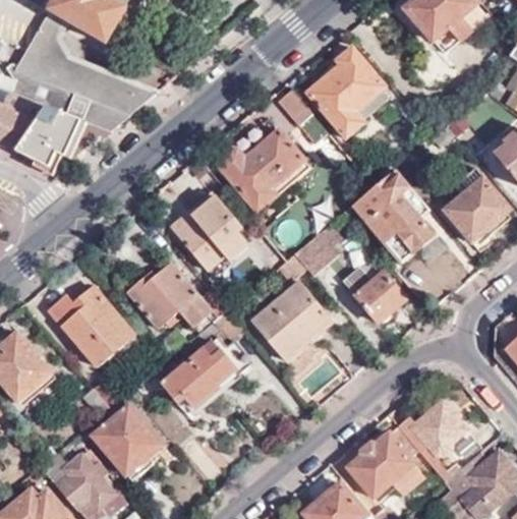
[(31,0),(48,10),(62,19),(105,43),(124,8),(119,5),(122,0),(149,0),(159,6),(162,0),(31,0)]
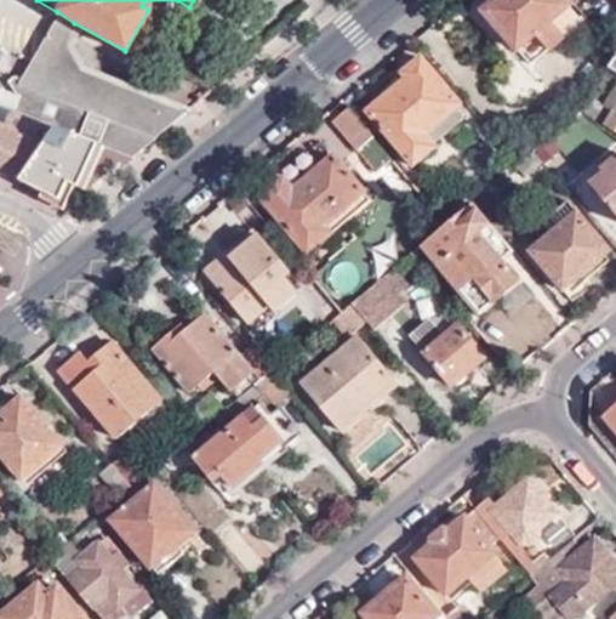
[(525,64),(577,21),(559,0),(484,0),(477,7),(525,64)]
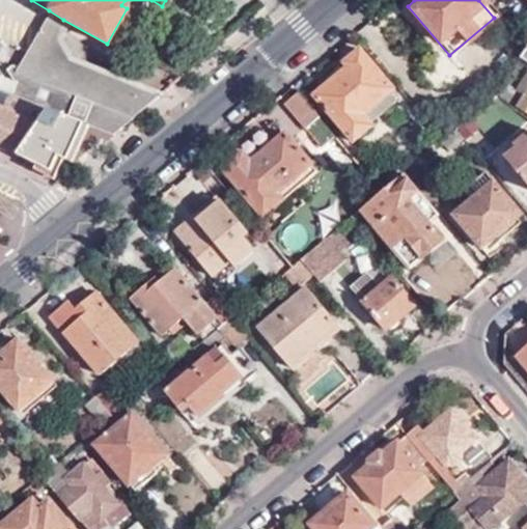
[(53,37),(63,20),(49,10),(38,28),(53,37)]
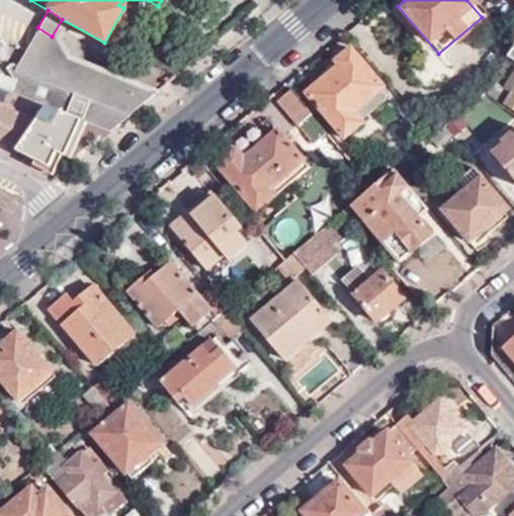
[(126,115),(153,92),(98,71),(50,52),(55,41),(52,36),(37,27),(13,70),(74,94),(112,109),(126,115)]
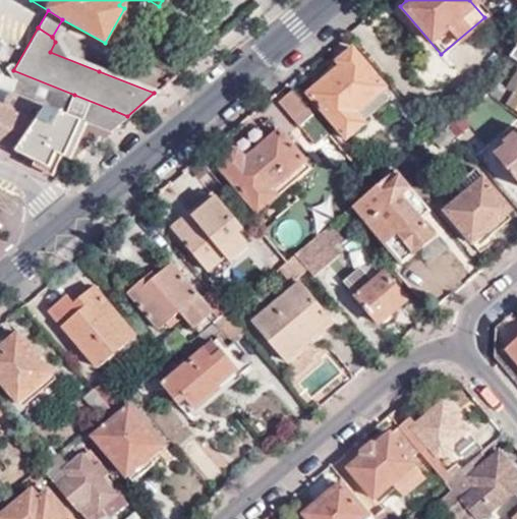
[(304,93),(342,138),(362,122),(353,112),(382,87),(350,47),(334,60),(337,65),(304,93)]
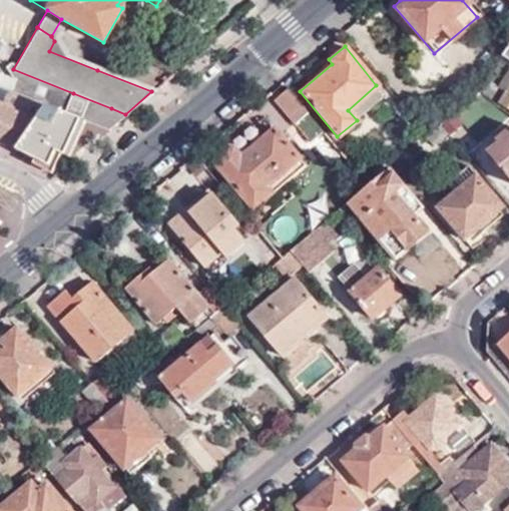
[(508,48),(506,46),(500,55),(508,60),(508,48)]
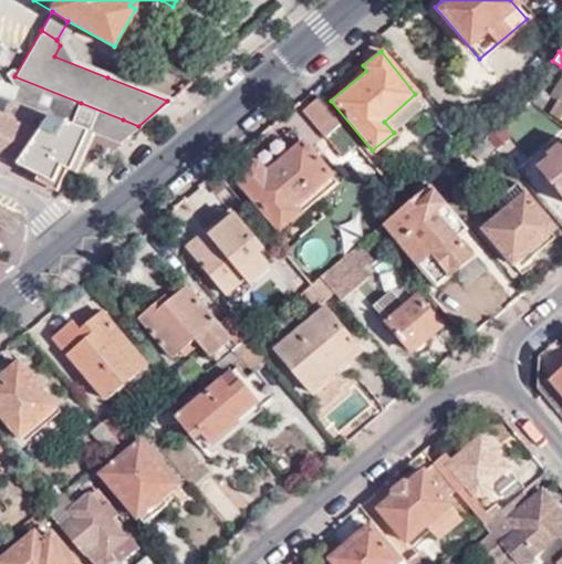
[(113,142),(123,119),(81,103),(14,76),(11,70),(4,73),(12,84),(16,85),(10,100),(40,111),(86,131),(113,142)]
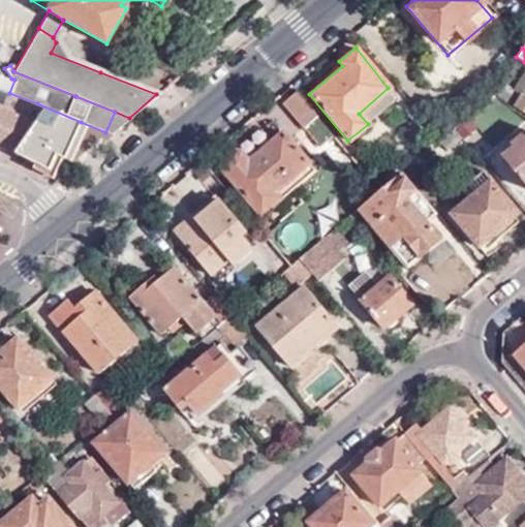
[(524,81),(511,105),(524,113),(524,81)]
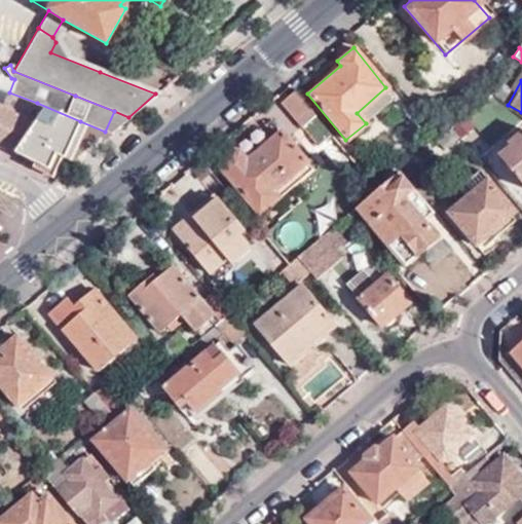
[(0,145),(17,152),(48,167),(54,153),(63,156),(80,121),(37,103),(9,92),(0,88),(0,145)]
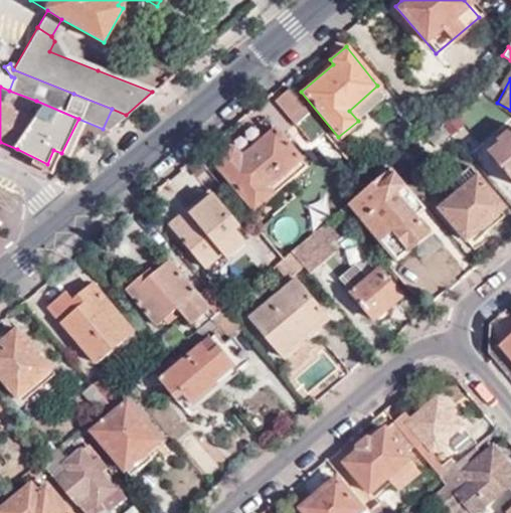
[(292,123),(306,113),(286,89),(273,99),(292,123)]
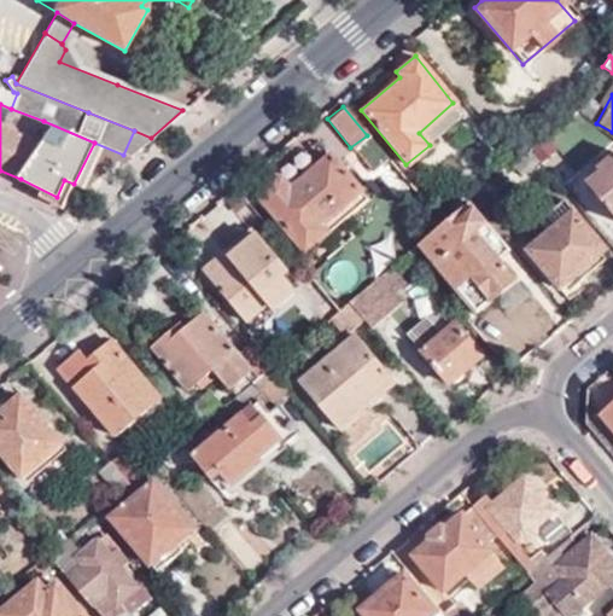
[(128,156),(151,138),(134,131),(123,155),(128,156)]
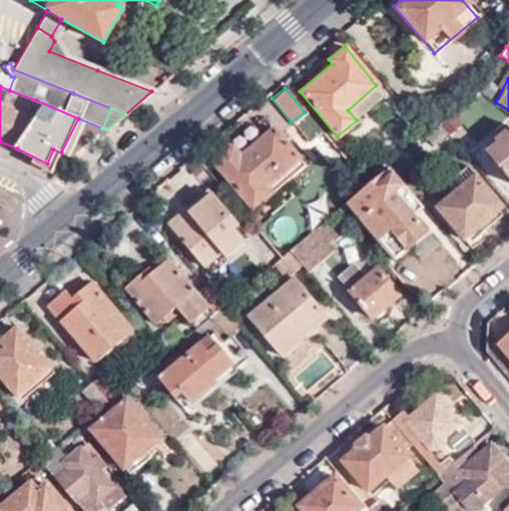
[(445,132),(438,123),(425,133),(424,135),(430,143),(445,132)]
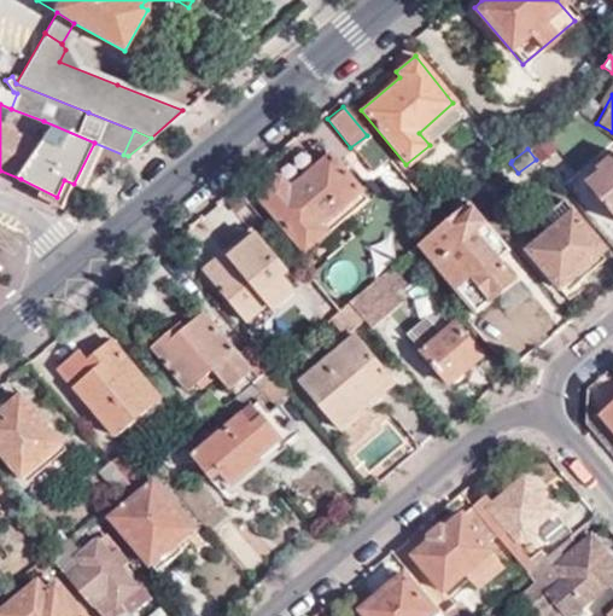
[(584,184),(612,218),(612,150),(594,168),(597,172),(584,184)]
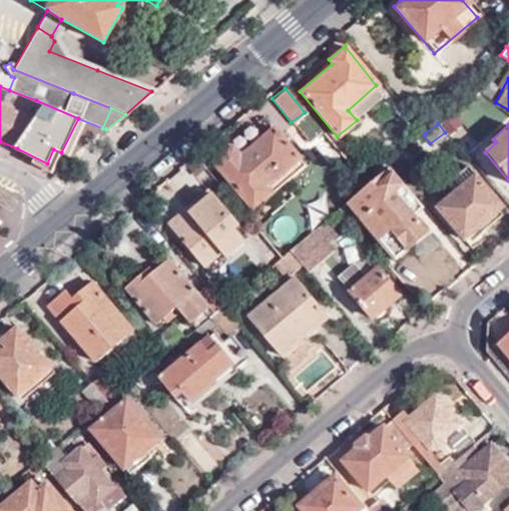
[(299,157),(273,126),(239,155),(231,146),(225,145),(212,156),(210,161),(250,208),(271,192),(265,185),(299,157)]
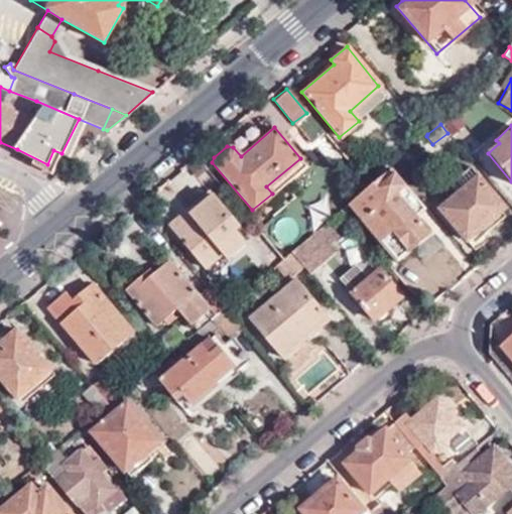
[(453,179),(461,188),(477,174),(469,166),(453,179)]
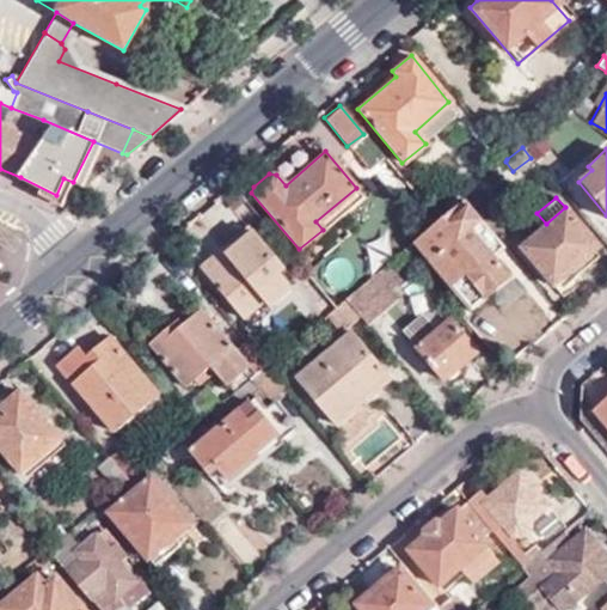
[(463,199),(430,226),(436,233),(418,248),(468,310),(508,276),(489,252),(468,230),(479,220),(463,199)]
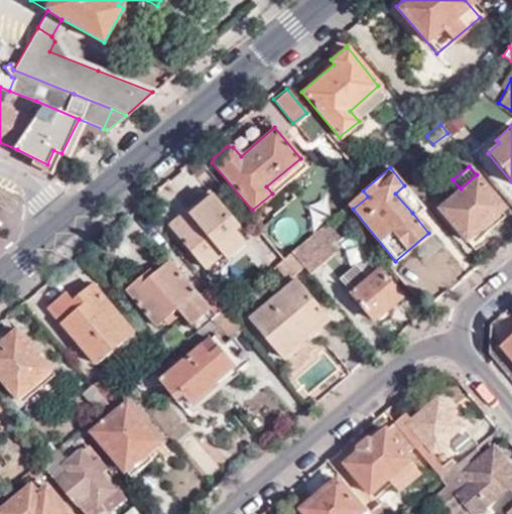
[(477,174),(461,188),(437,208),(465,239),(504,208),(477,174)]
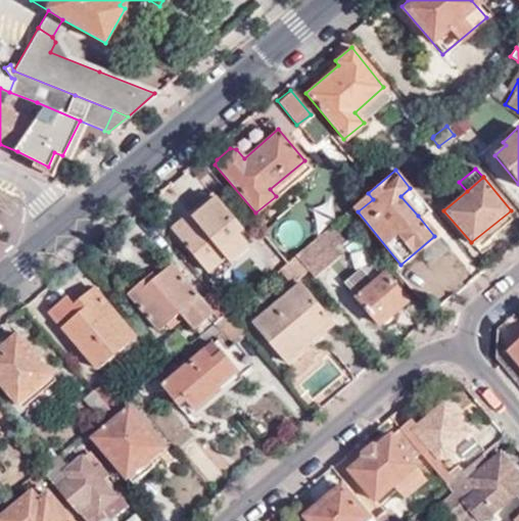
[(426,208),(410,188),(400,196),(418,216),(426,208)]
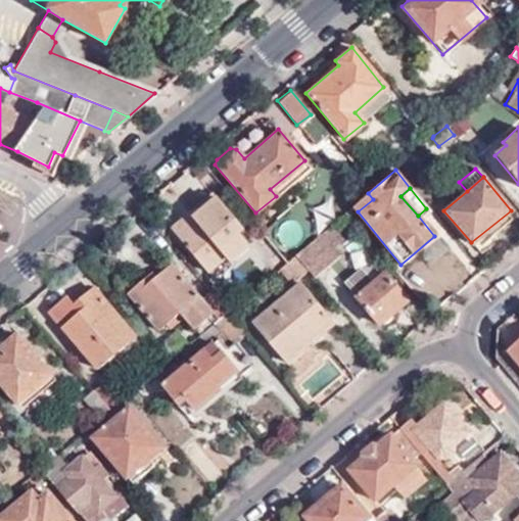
[(169,227),(184,244),(201,229),(192,216),(215,197),(211,192),(169,227)]
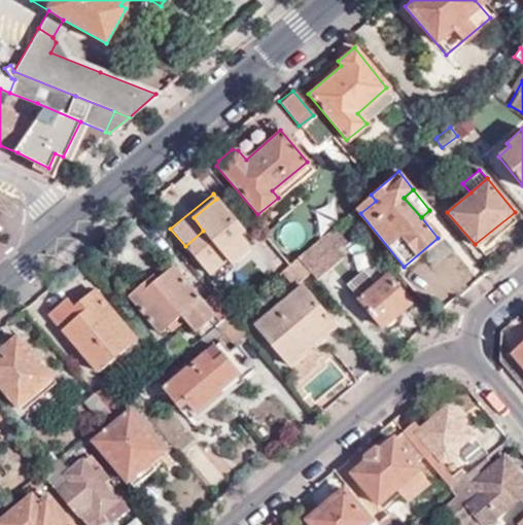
[(376,201),(371,195),(355,207),(360,213),(376,201)]
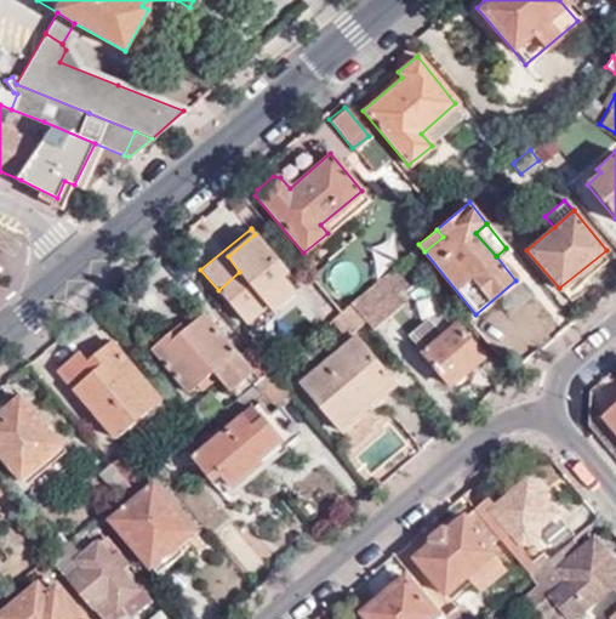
[(239,272),(218,290),(245,323),(268,305),(272,310),(292,291),(280,277),(286,273),(255,234),(228,256),(239,272)]
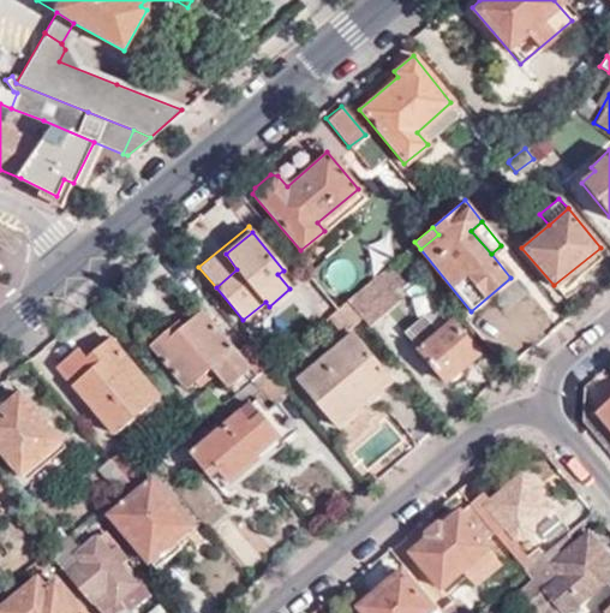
[(356,313),(366,325),(396,299),(389,291),(399,283),(386,265),(345,299),(356,313)]
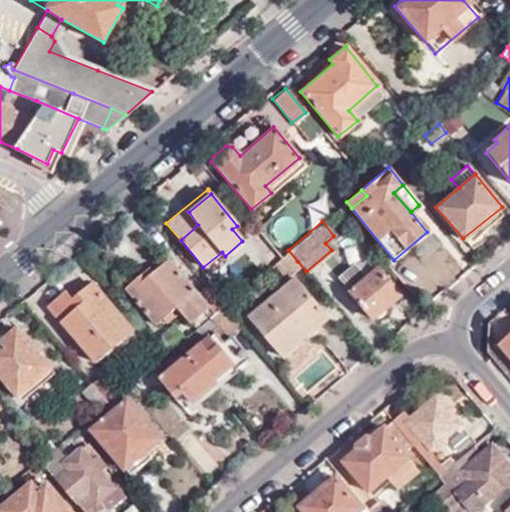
[(282,273),(297,261),(288,250),(279,257),(272,263),(282,273)]
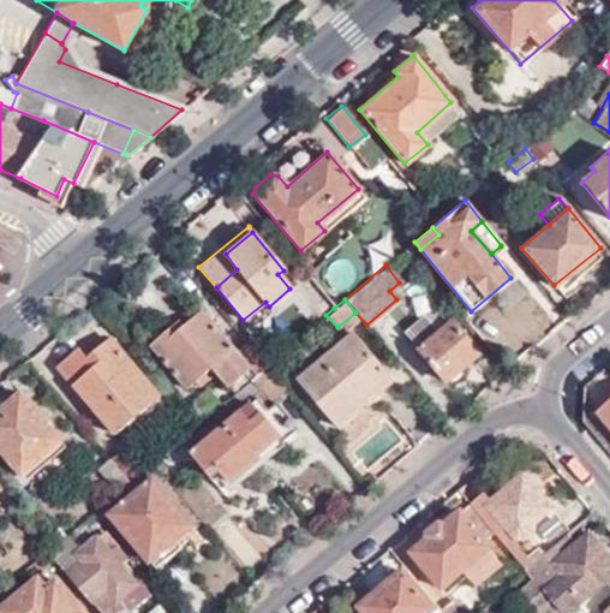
[(247,380),(264,367),(265,365),(245,341),(234,350),(199,310),(181,326),(173,332),(168,327),(148,345),(184,386),(209,365),(226,385),(241,373),(247,380)]
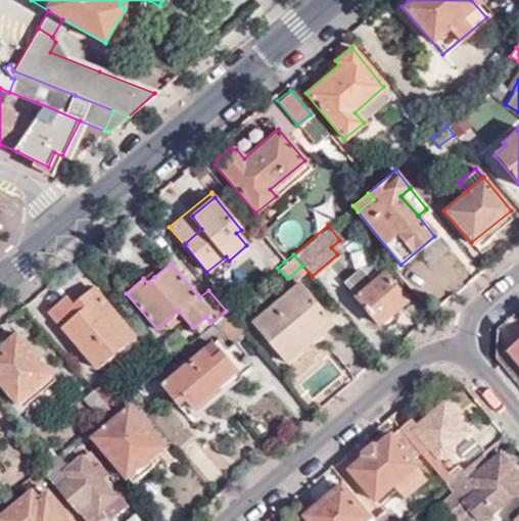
[(342,280),(356,295),(373,282),(360,267),(342,280)]
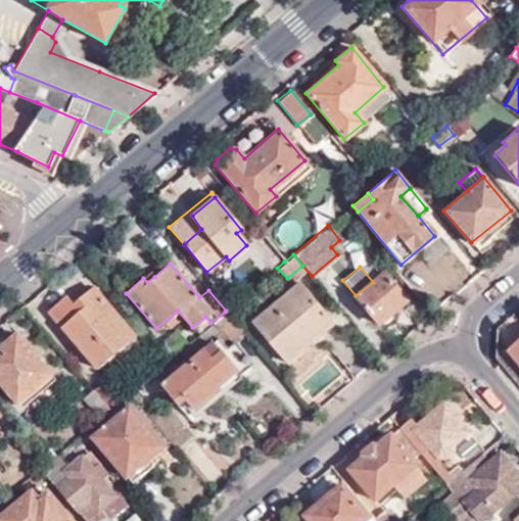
[(150,272),(143,278),(147,282),(154,277),(150,272)]
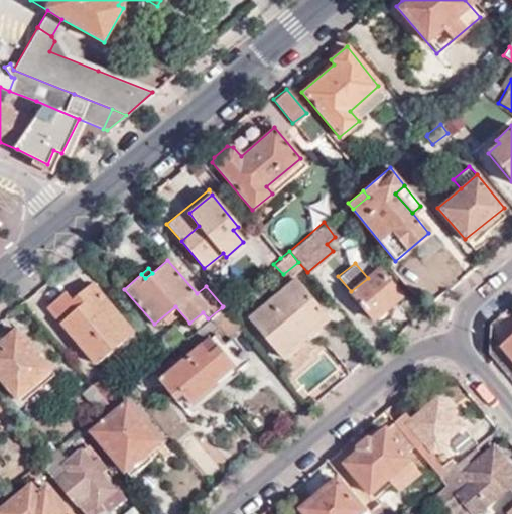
[(368,278),(351,291),(372,318),(375,316),(379,316),(384,312),(385,308),(386,307),(381,301),(395,289),(379,268),(368,278)]
